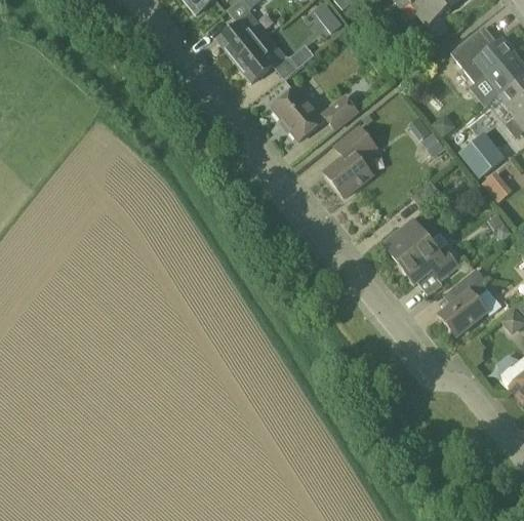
[(186,0),(197,13),(212,0),(186,0)]
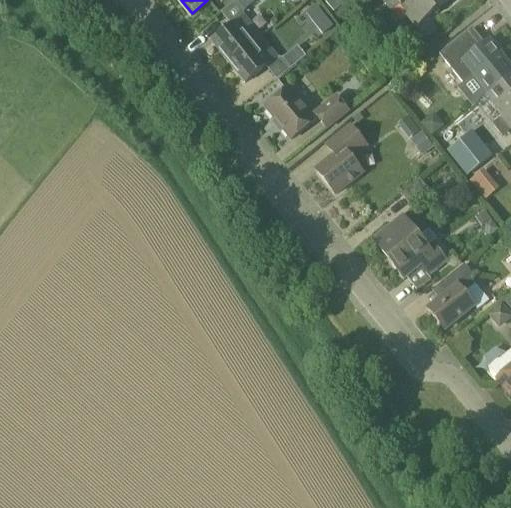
[(212,39),(228,60),(260,34),(245,15),(246,8),(255,0),(234,0),(222,10),(232,22),(212,39)]
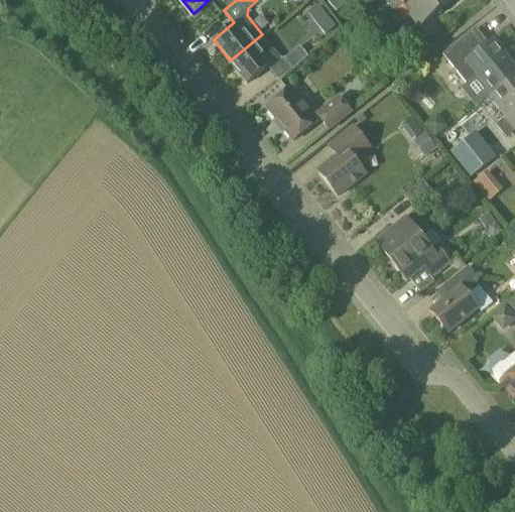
[(330,0),(337,9),(346,1),(345,0),(330,0)]
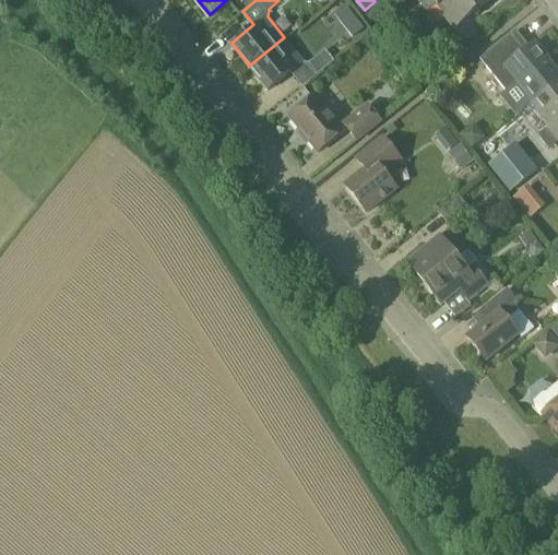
[(454,27),(487,0),(416,0),(426,11),(436,3),(454,27)]
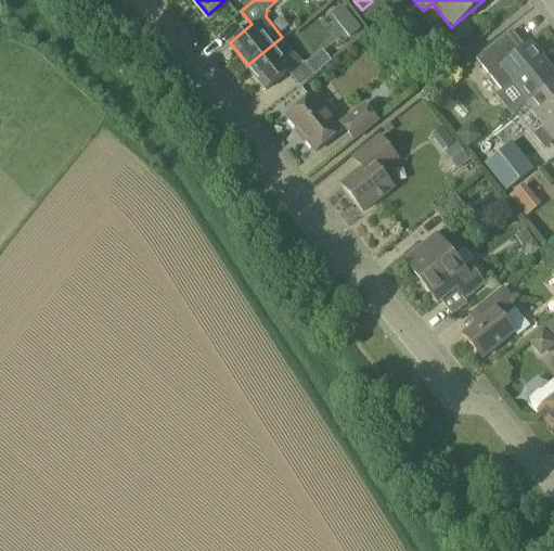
[(355,17),(344,26),(350,34),(361,25),(355,17)]
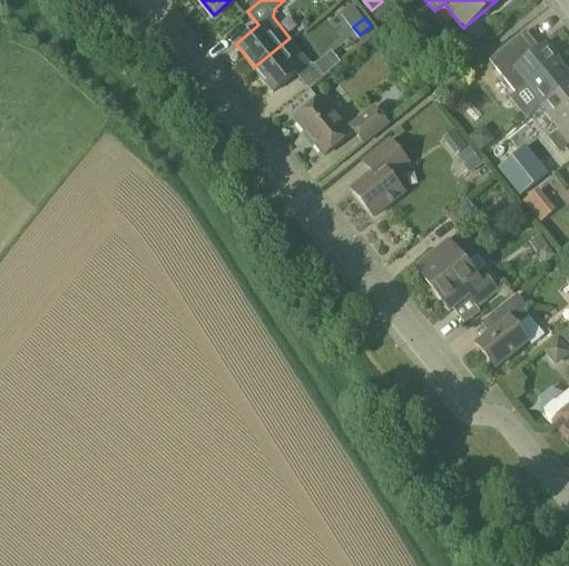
[(517,91),(529,81),(545,101),(568,81),(568,71),(557,56),(560,54),(552,45),(550,47),(546,42),(536,50),(521,33),(490,58),(517,91)]
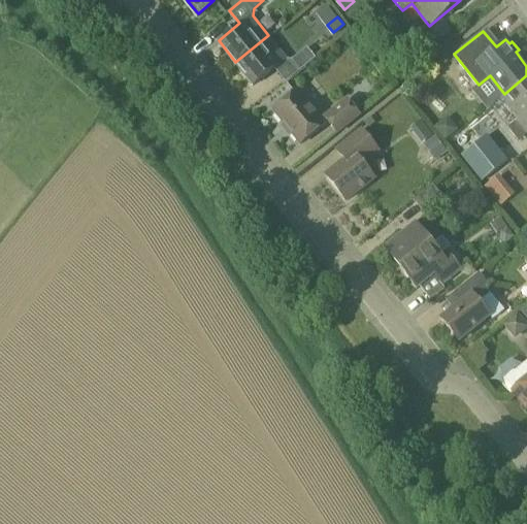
[(268,35),(235,62),(253,83),(286,57),(268,35)]
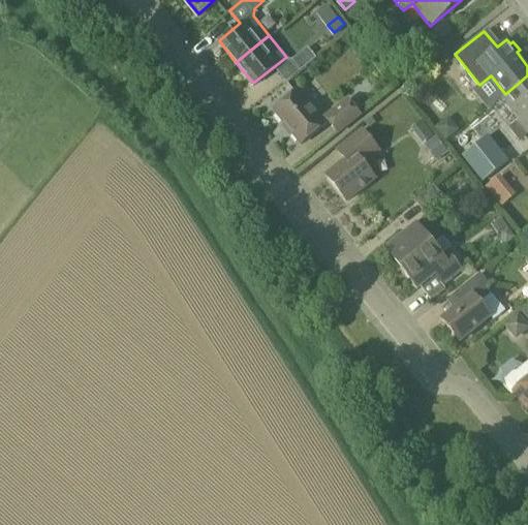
[(309,47),(294,58),(303,68),(317,56),(316,55),(309,47)]
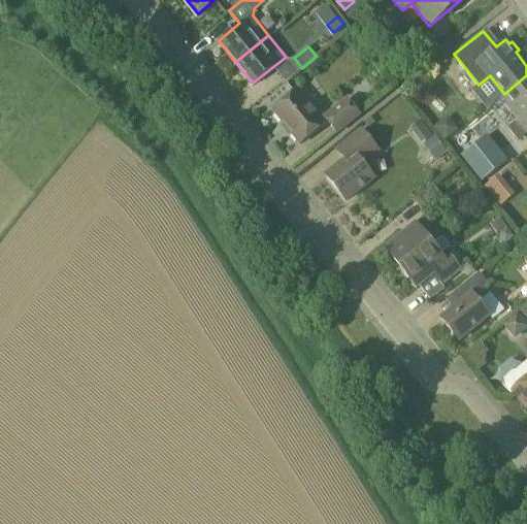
[(526,75),(504,94),(505,95),(503,97),(519,117),(508,125),(518,137),(526,129),(526,75)]
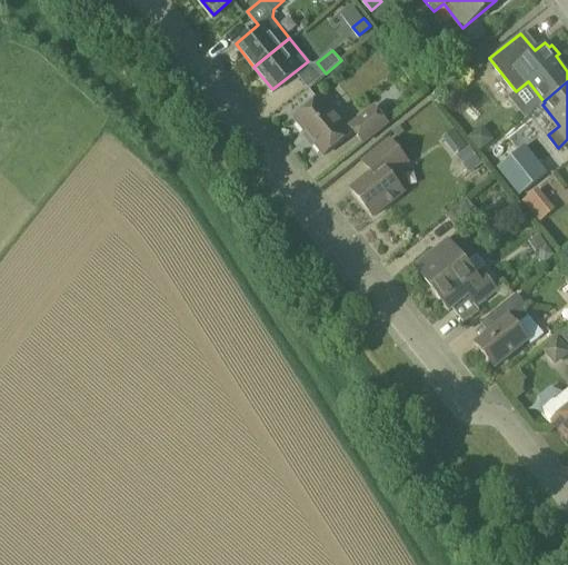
[(322,152),(349,131),(331,110),(329,111),(318,97),(295,117),(322,152)]
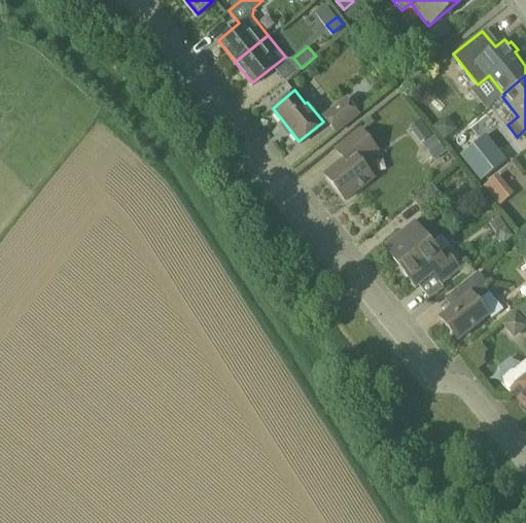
[(323,114),(337,132),(361,112),(348,95),(323,114)]
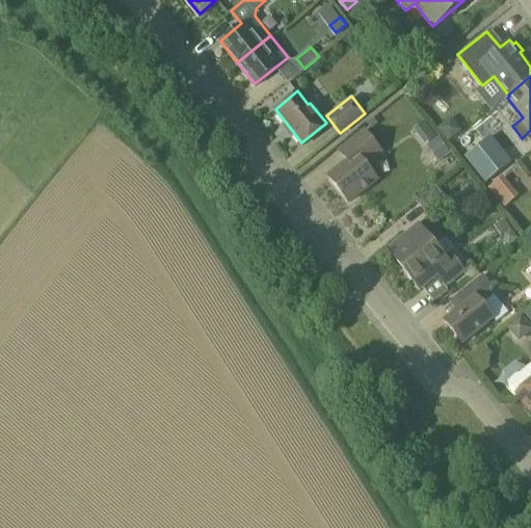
[(452,115),(439,127),(449,140),(463,130),(452,115)]
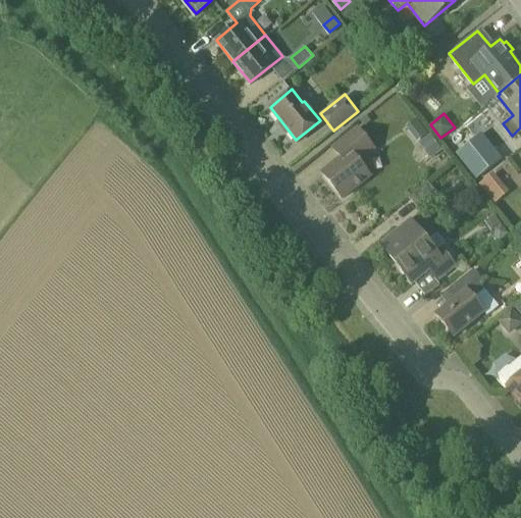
[(334,147),(343,156),(323,171),(344,197),(371,173),(360,159),(375,147),(359,127),(334,147)]
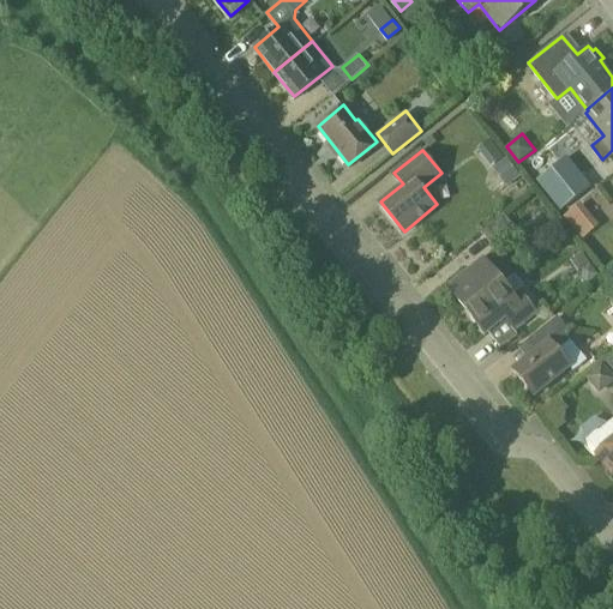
[(568,154),(538,178),(562,207),(592,184),(568,154)]
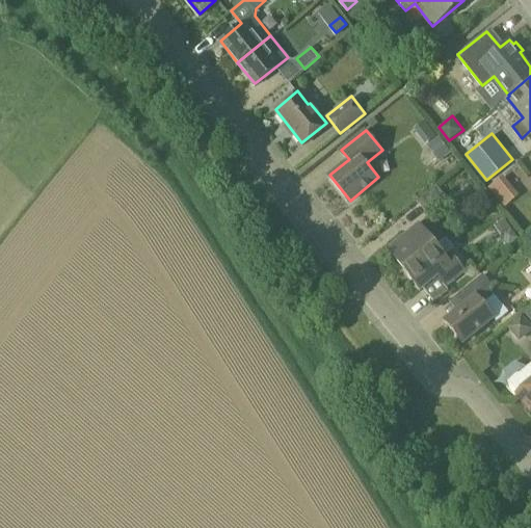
[(440,134),(428,143),(440,160),(452,151),(440,134)]
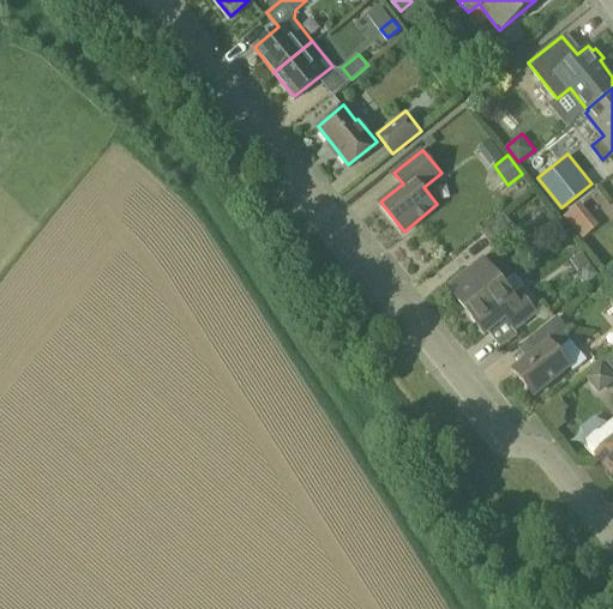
[(565,211),(583,235),(599,224),(581,200),(565,211)]
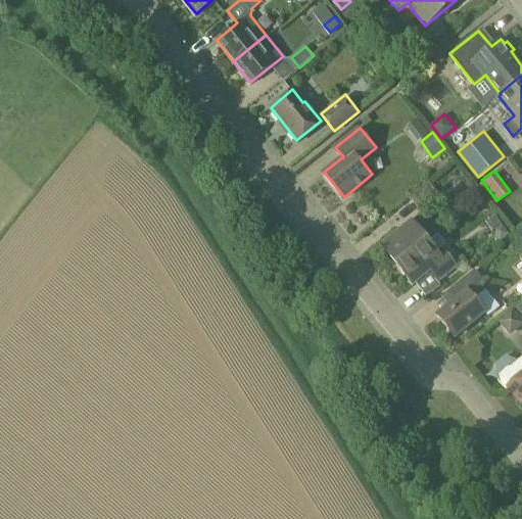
[(430,180),(411,195),(419,205),(437,190),(430,180)]
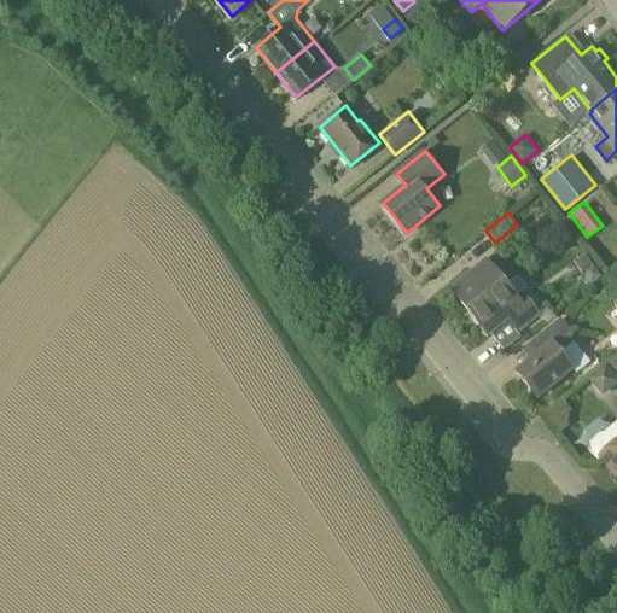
[(454,286),(473,309),(502,286),(504,286),(506,284),(496,272),(508,261),(500,250),(454,286)]
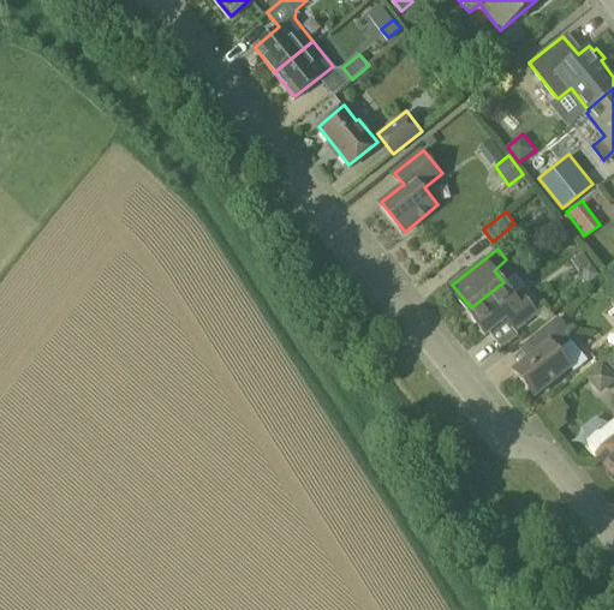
[(583,269),(582,277),(586,283),(600,274),(591,263),(583,269)]
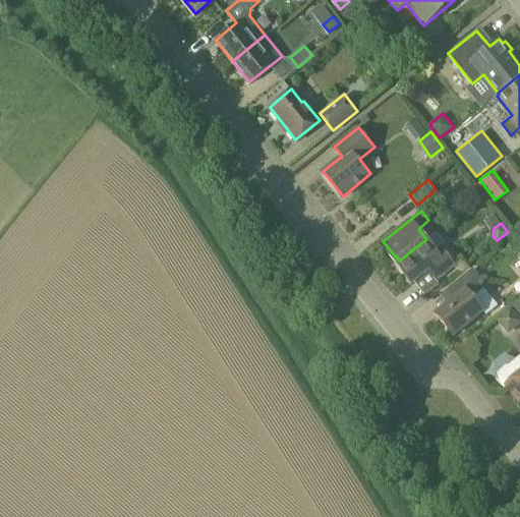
[(423,241),(399,261),(400,262),(397,264),(412,283),(428,270),(437,279),(456,264),(442,246),(434,252),(424,242),(427,240),(426,239),(424,241),(423,241)]
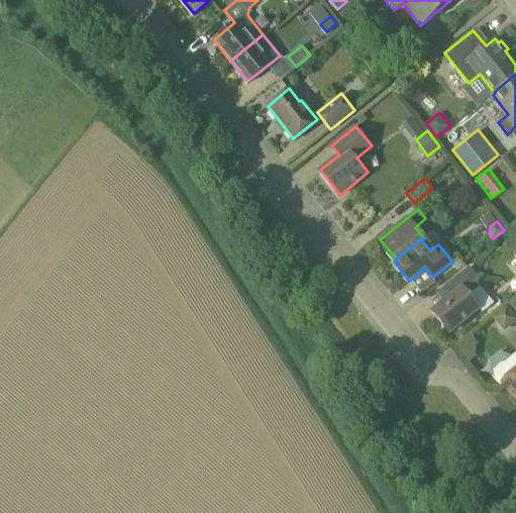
[(453,294),(432,310),(449,331),(478,308),(481,312),(494,302),(479,285),(474,278),(477,276),(469,265),(445,284),(453,294)]
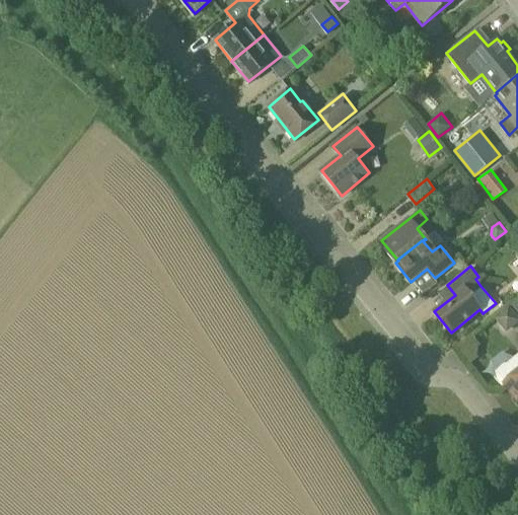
[(507,332),(517,321),(517,316),(510,306),(497,318),(507,332)]
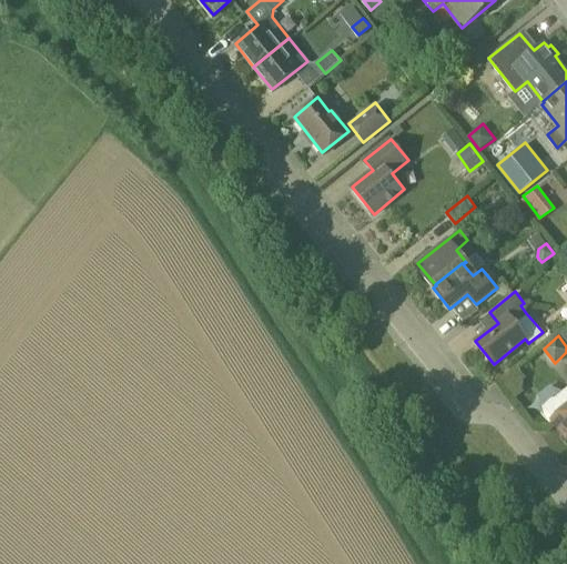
[(549,422),(554,422),(566,440),(566,388),(555,396),(552,396),(543,403),(542,411),(549,422)]
